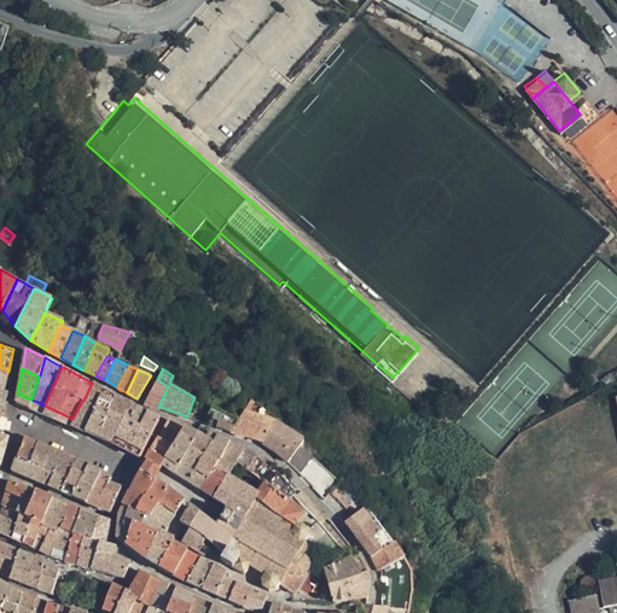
[(168,386),(157,379),(155,383),(144,402),(158,407),(168,386)]
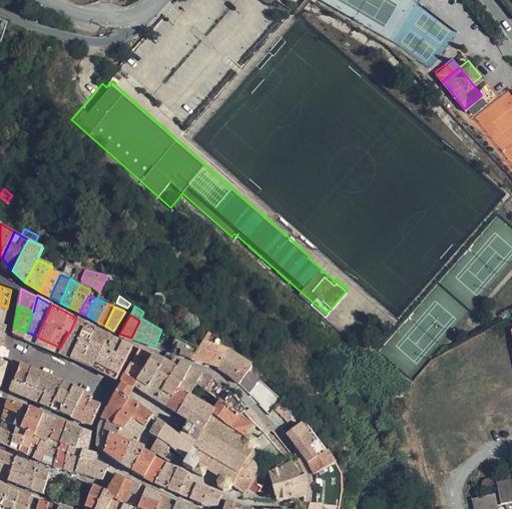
[(71,353),(86,323),(76,318),(69,333),(68,333),(60,348),(71,353)]
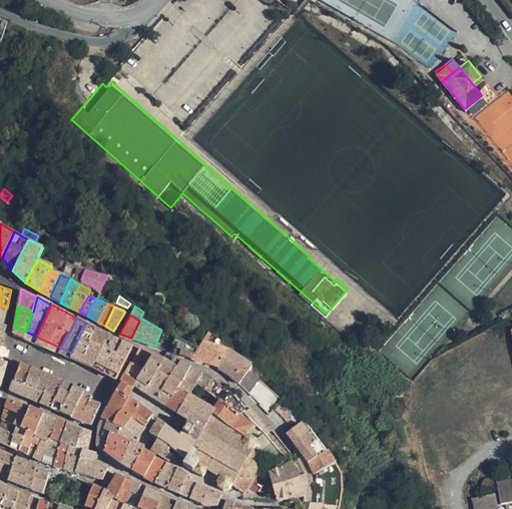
[(82,357),(95,327),(86,323),(71,353),(82,357)]
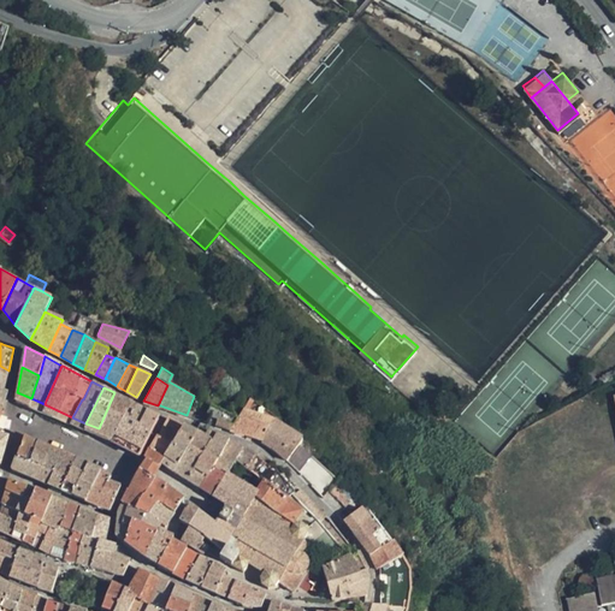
[(16,399),(29,405),(31,398),(17,392),(16,399)]
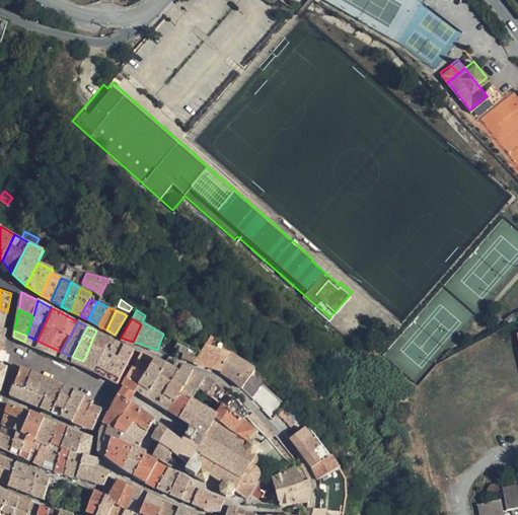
[(107,353),(114,341),(96,330),(83,361),(96,366),(104,351),(107,353)]
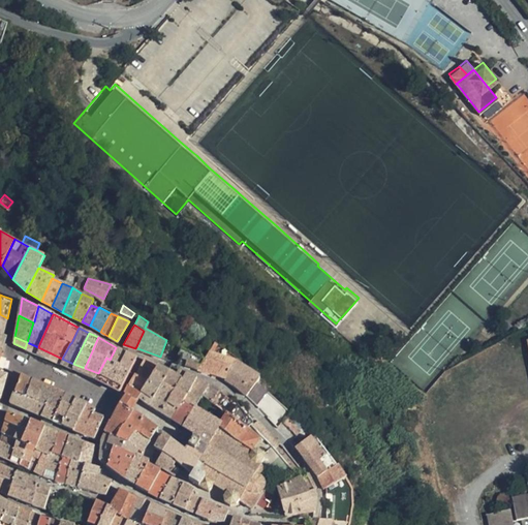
[(36,352),(38,347),(27,342),(25,348),(36,352)]
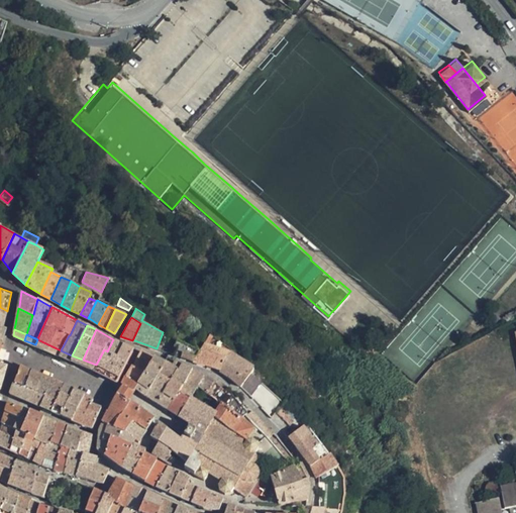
[(212,336),(209,334),(203,343),(207,344),(212,336)]
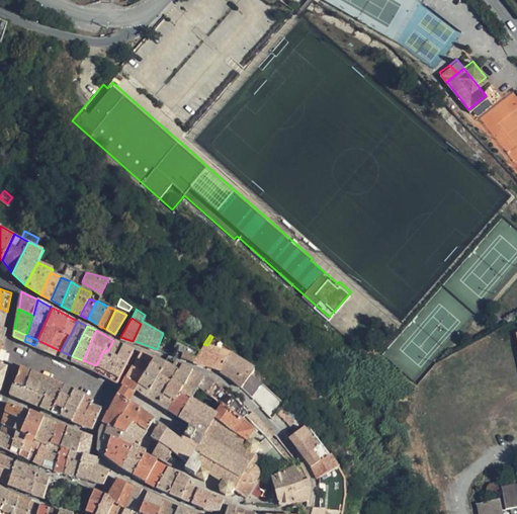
[(35,345),(59,356),(61,351),(37,340),(35,345)]
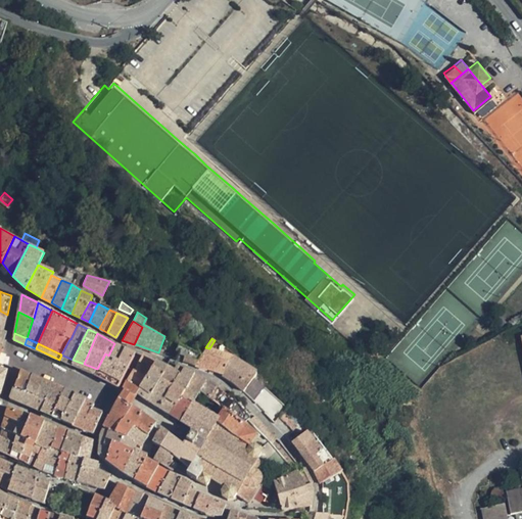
[(97,369),(120,381),(134,354),(114,343),(108,356),(105,354),(97,369)]
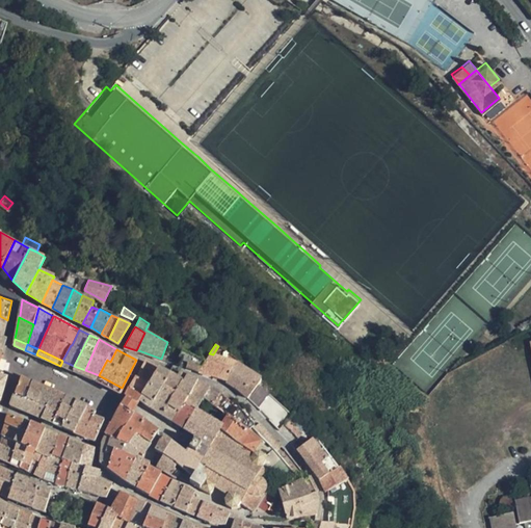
[(213,354),(209,353),(201,367),(198,371),(211,375),(211,374),(227,379),(235,366),(236,363),(213,354)]
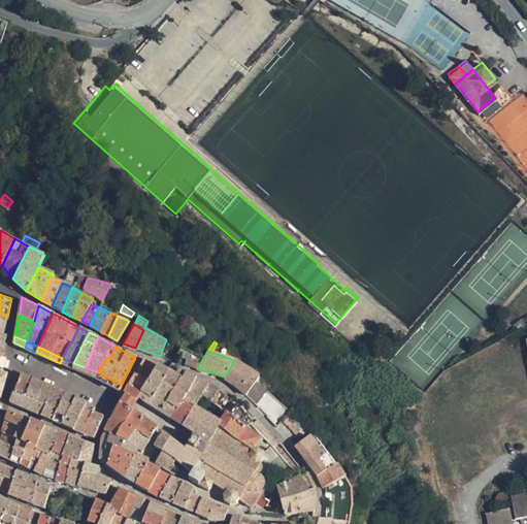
[(144,356),(134,372),(146,380),(156,364),(144,356)]
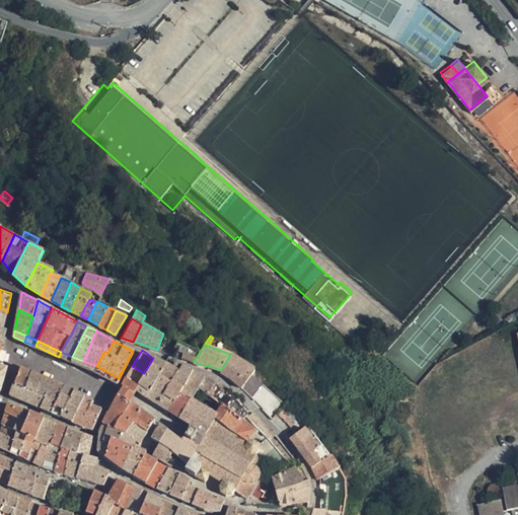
[(70,362),(72,357),(61,352),(59,357),(70,362)]
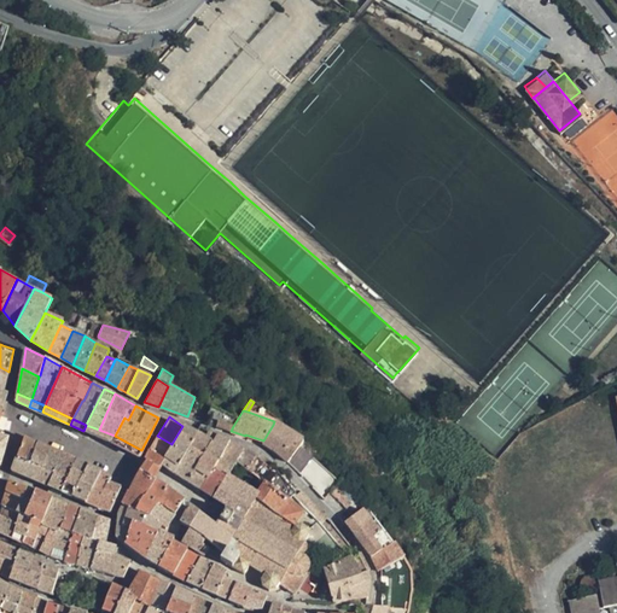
[(217,420),(215,426),(216,426),(231,431),(233,426),(217,420)]
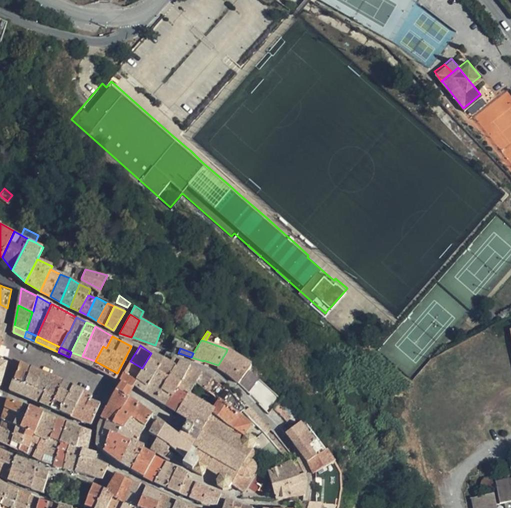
[(133,383),(144,391),(165,356),(153,351),(151,353),(142,368),(133,383)]
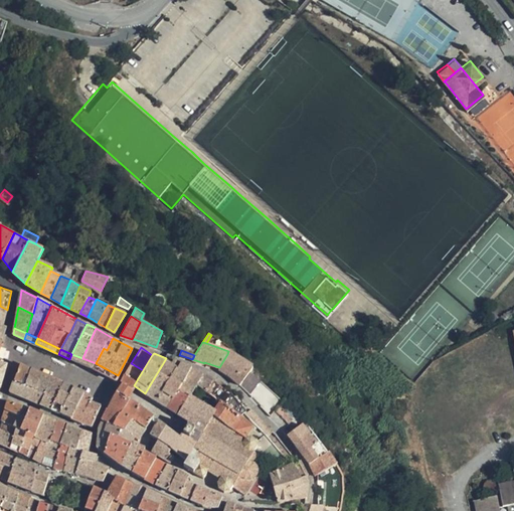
[(69,359),(80,363),(82,358),(71,354),(69,359)]
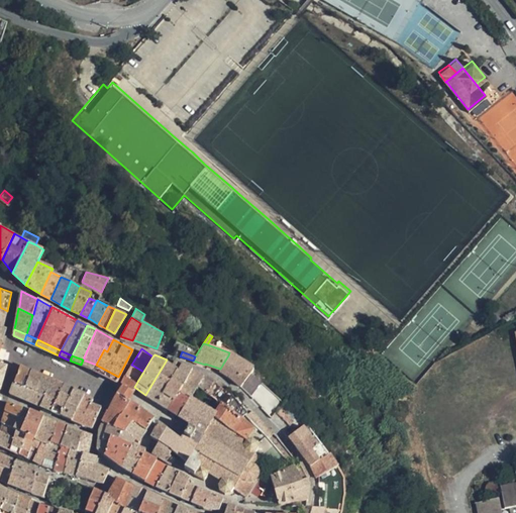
[(220,369),(219,370),(234,381),(240,386),(250,374),(228,355),(220,369)]
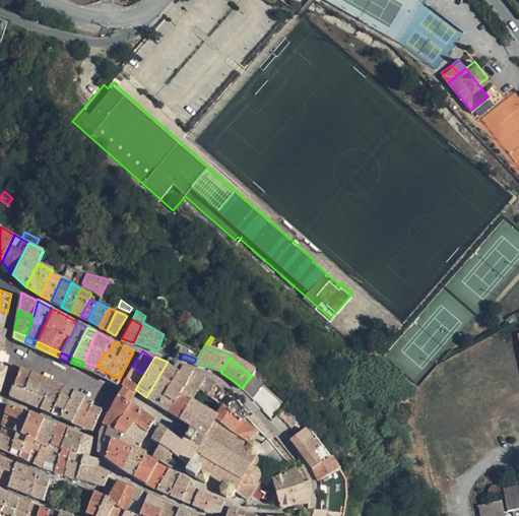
[(146,397),(157,403),(182,366),(183,365),(169,361),(168,362),(146,397)]
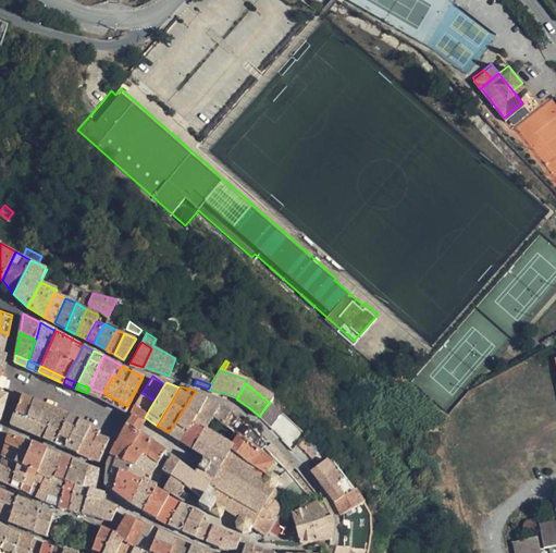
[(100,397),(103,393),(89,388),(87,393),(100,397)]
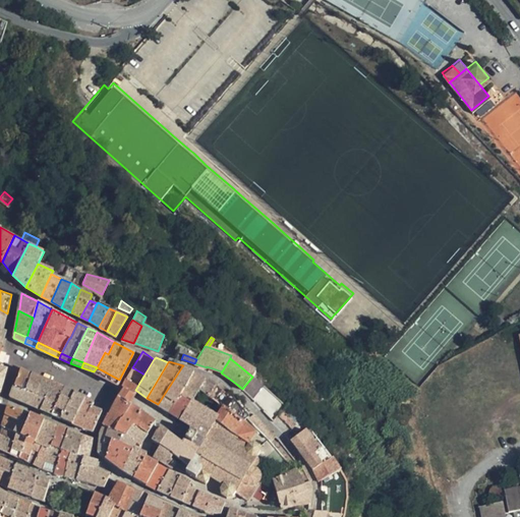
[(193,371),(182,366),(158,404),(169,411),(179,395),(193,371)]
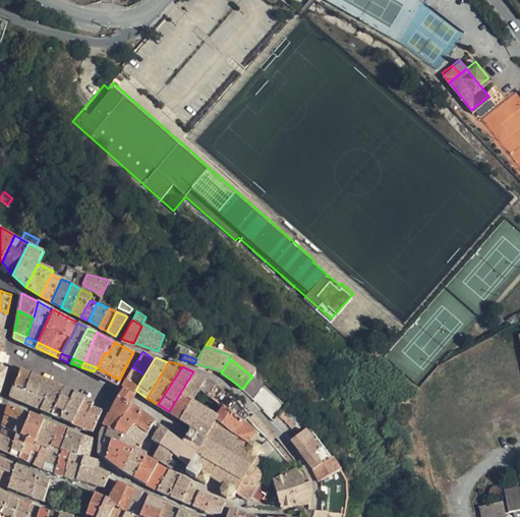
[(18,372),(29,377),(32,371),(20,367),(18,372)]
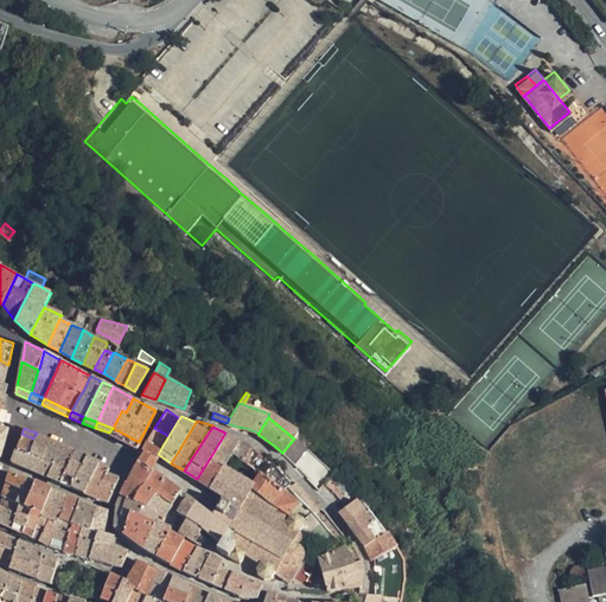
[(136,447),(139,442),(113,428),(109,433),(136,447)]
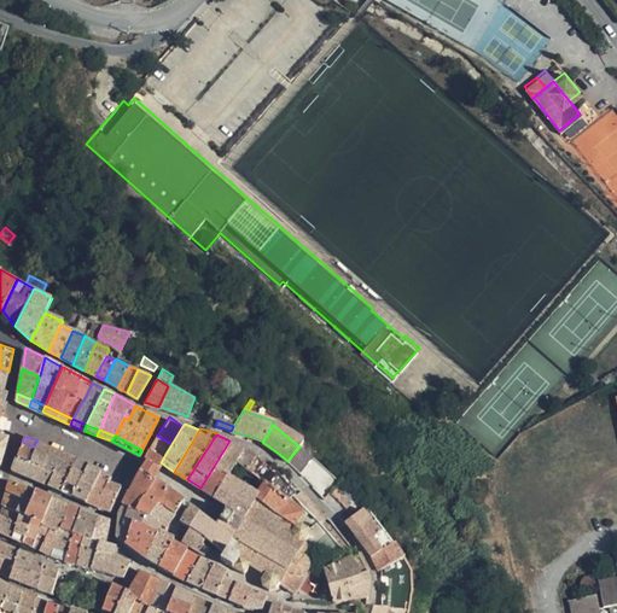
[(159,466),(161,462),(172,444),(157,436),(145,457),(147,459),(159,466)]
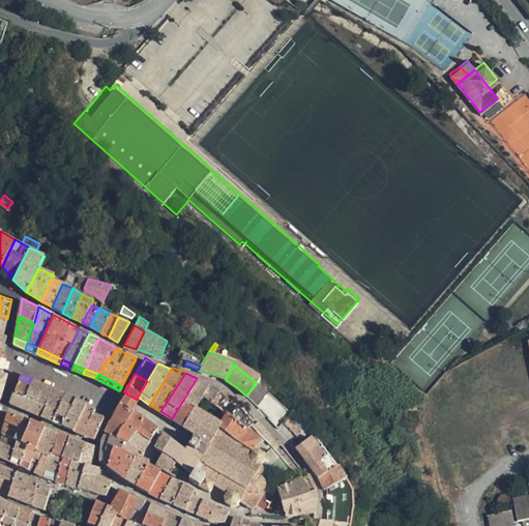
[(29,383),(40,388),(42,383),(32,378),(29,383)]
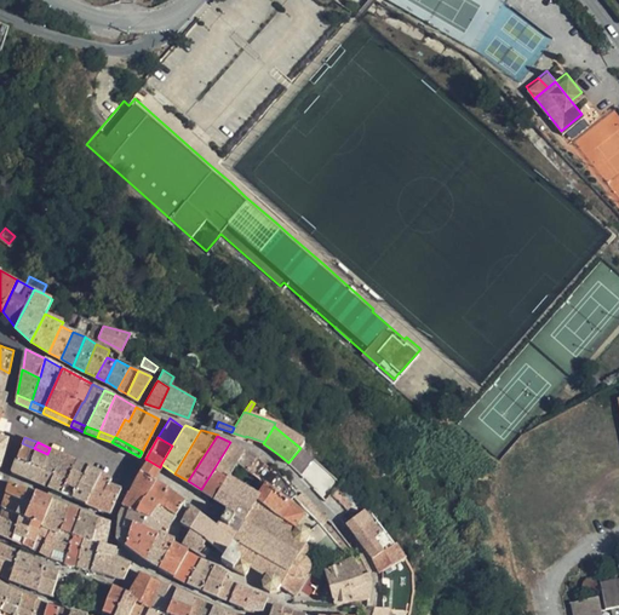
[(231,442),(230,442),(213,470),(225,478),(228,475),(238,459),(245,448),(231,442)]
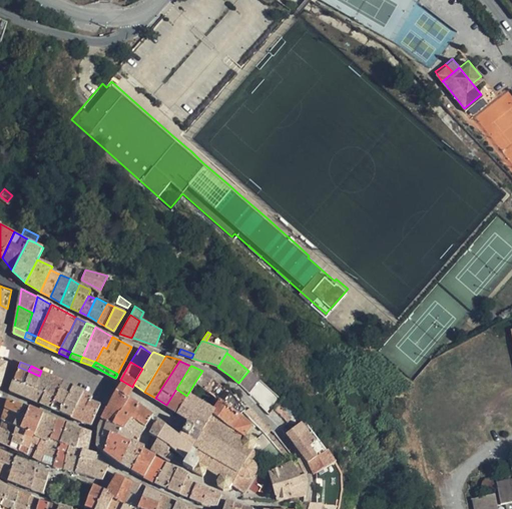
[(24,382),(28,371),(18,367),(14,378),(24,382)]
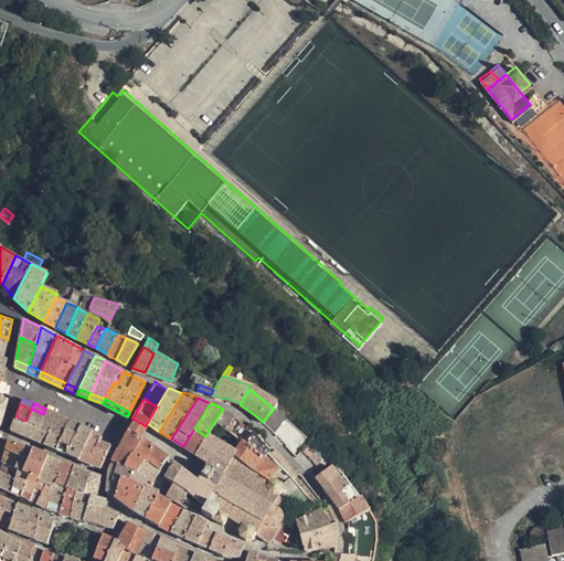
[(21,433),(32,438),(43,414),(31,409),(27,421),(21,433)]
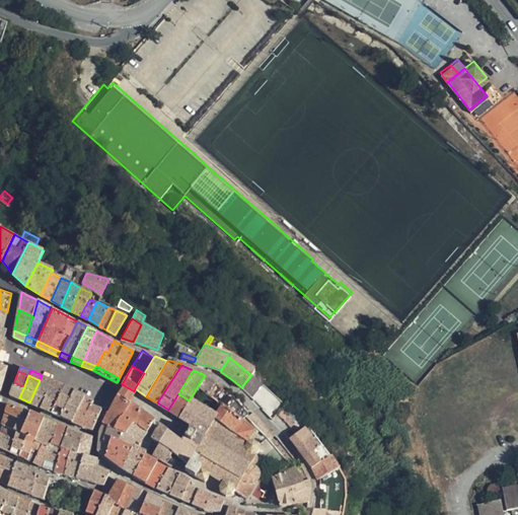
[(40,380),(51,384),(53,380),(42,375),(40,380)]
